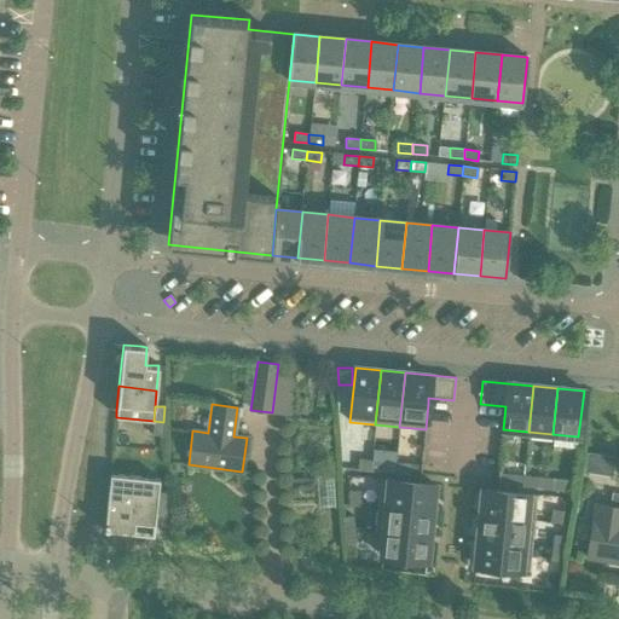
[(163,422),(154,421),(152,433),(152,435),(154,435),(161,437),(163,422)]
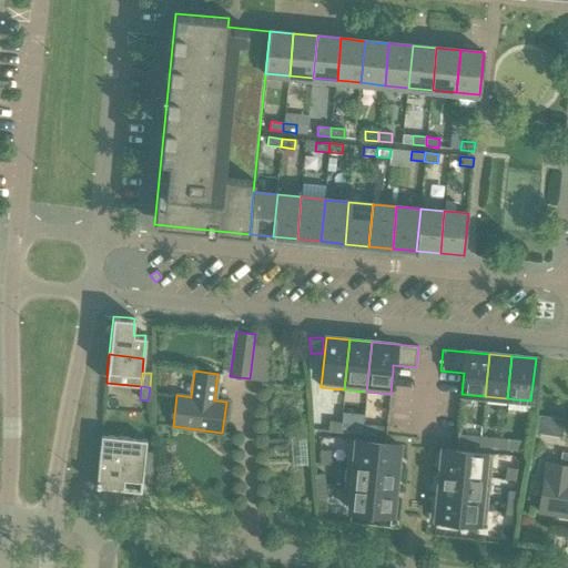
[(539,414),(537,432),(563,436),(565,418),(539,414)]
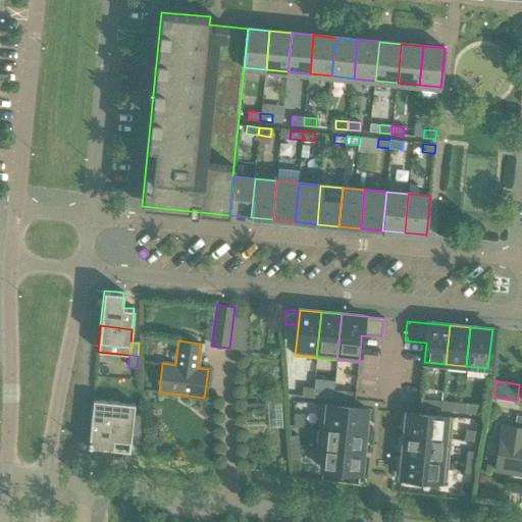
[(301,397),(312,398),(313,388),(302,387),(301,397)]
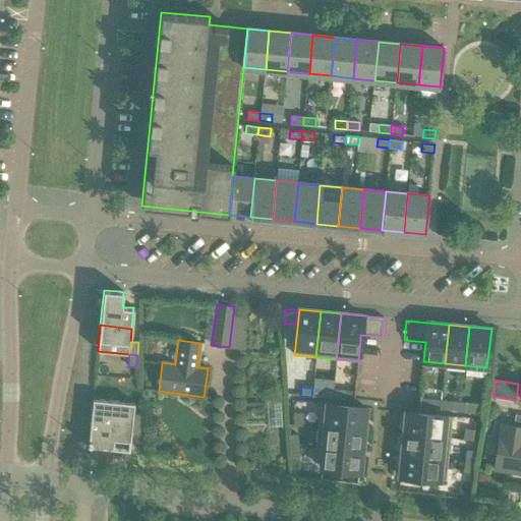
[(312,388),(311,397),(323,398),(324,389),(312,388)]
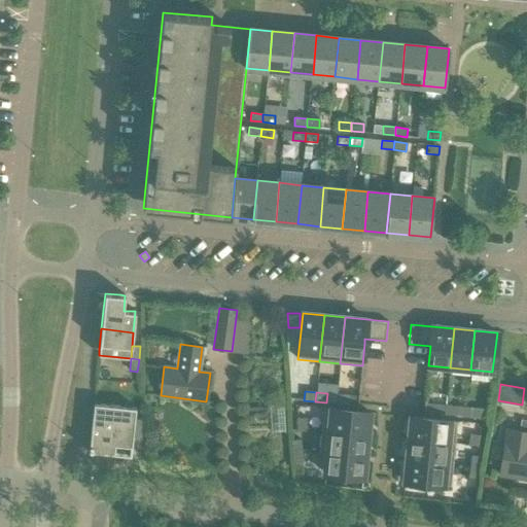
[(357,396),(347,395),(346,405),(356,406),(357,396)]
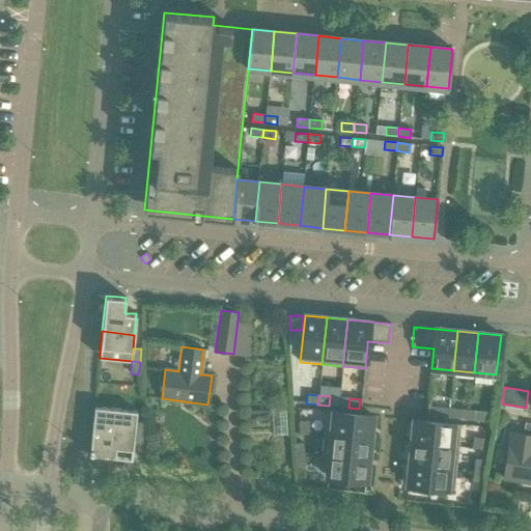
[(94,406),(92,429),(135,434),(136,423),(137,411),(94,406)]
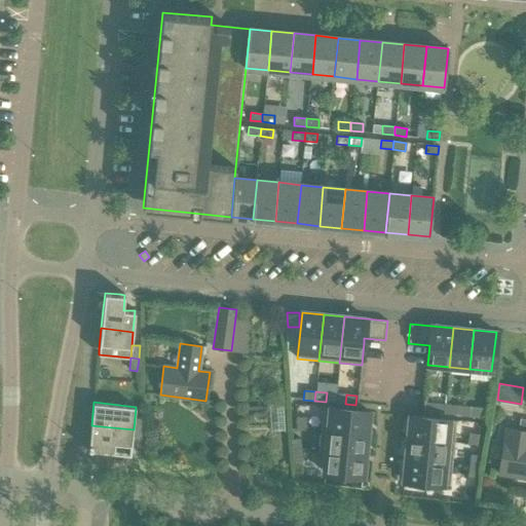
[(424,411),(435,412),(436,404),(424,403),(424,411)]
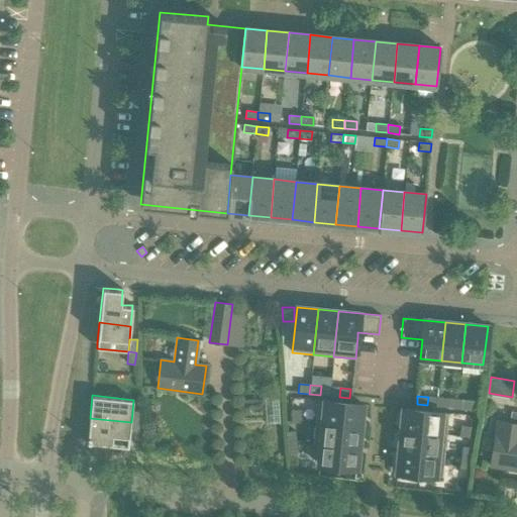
[(446,408),(457,409),(458,400),(447,399),(446,408)]
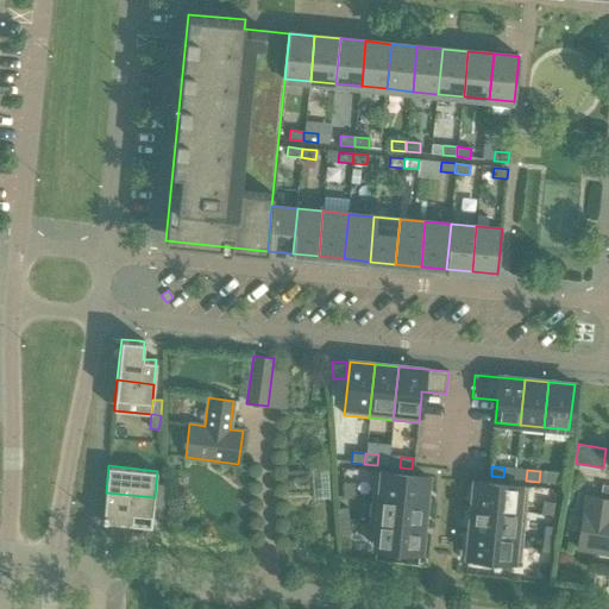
[(374,471),(371,497),(425,502),(427,477),(374,471)]
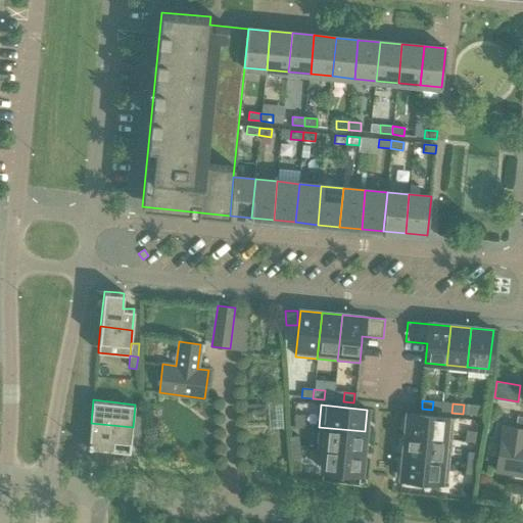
[(464,405),(463,414),(473,415),(474,406),(464,405)]
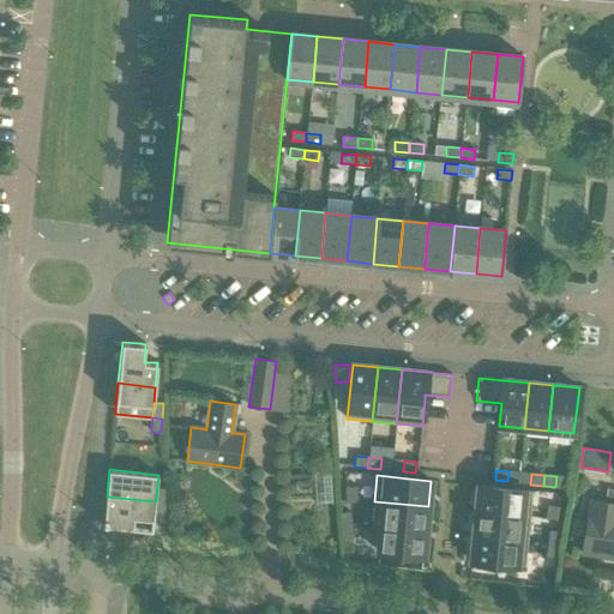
[(479,486),(476,511),(530,517),(533,492),(509,488),(479,486)]
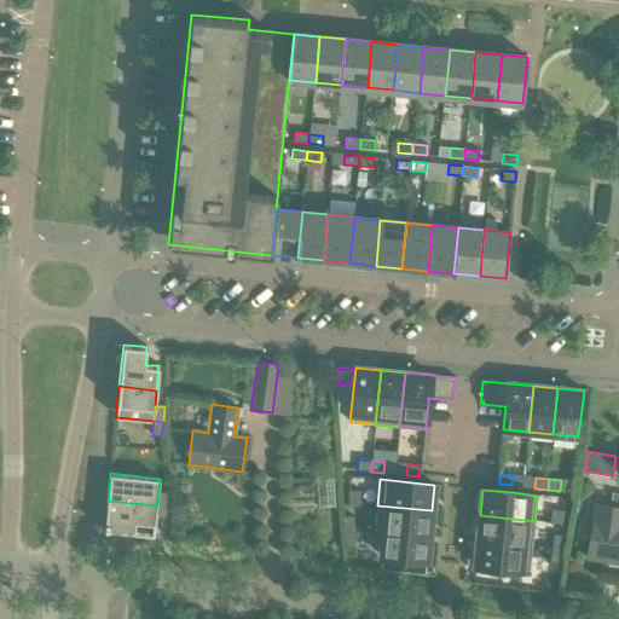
[(360,504),(359,491),(348,492),(350,504),(360,504)]
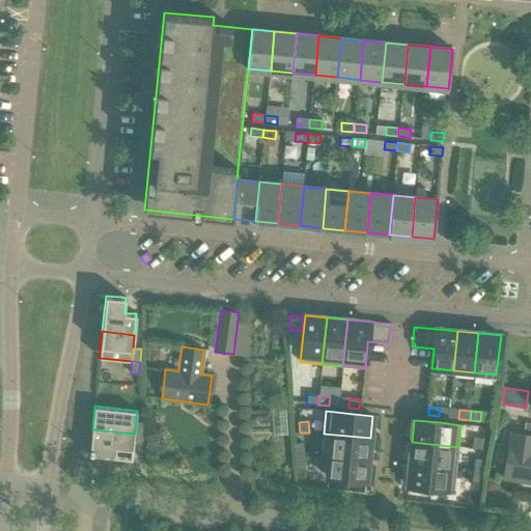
[(135,434),(143,435),(143,427),(144,423),(141,422),(136,422),(135,434)]
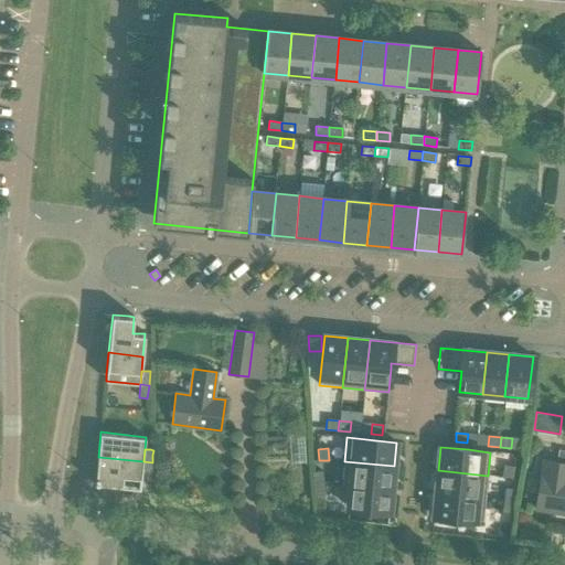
[(560,450),(558,449),(556,462),(544,460),(535,509),(555,512),(555,515),(564,516),(564,450),(560,450)]
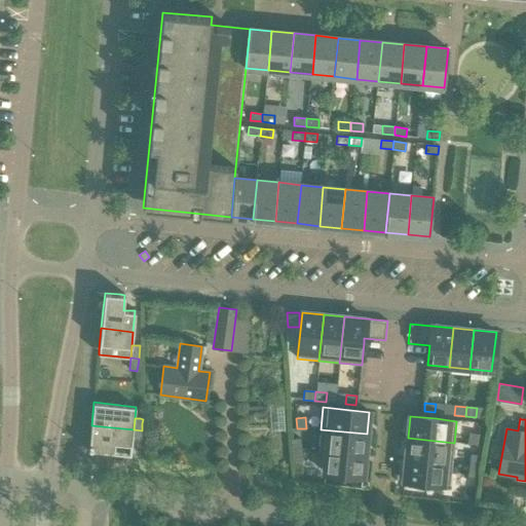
[(132,447),(134,429),(91,425),(91,426),(88,451),(90,451),(114,453),(130,455),(132,451),(132,447)]
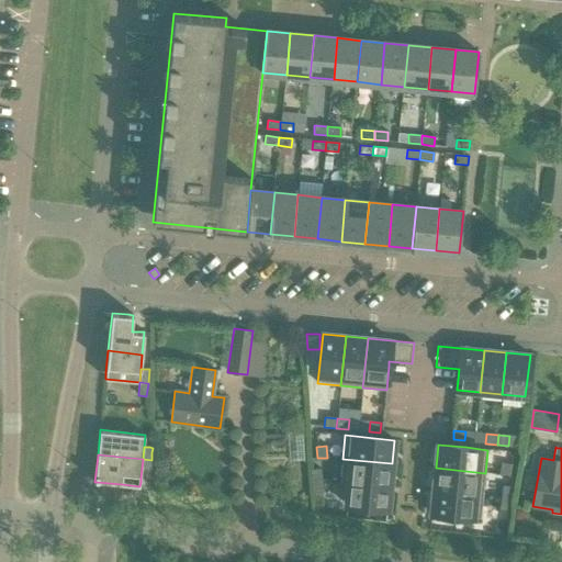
[(152,461),(152,460),(143,459),(141,478),(147,478),(152,478),(152,469),(152,461)]
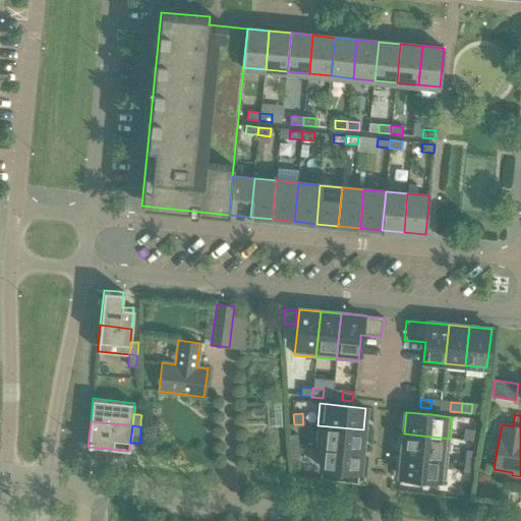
[(317,425),(315,446),(361,451),(363,429),(317,425)]
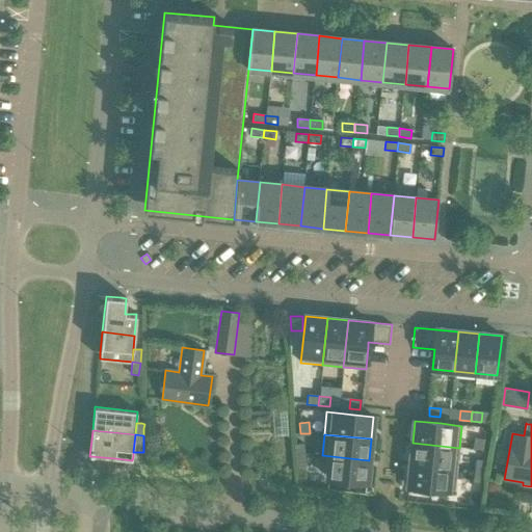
[(475,439),(473,449),(482,451),(483,440),(475,439)]
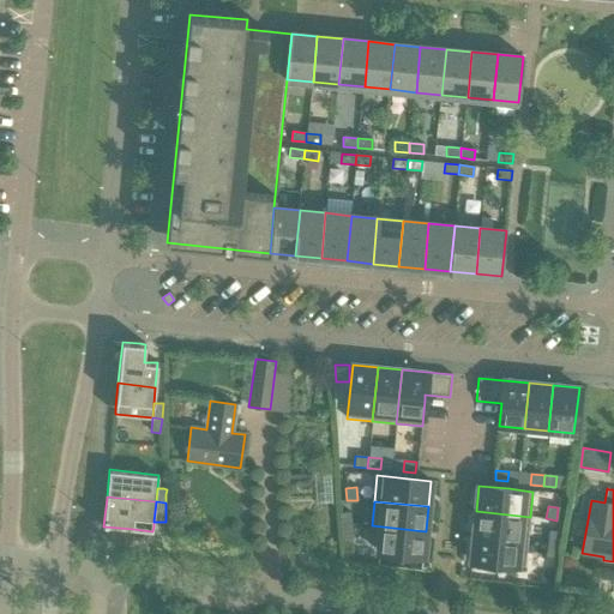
[(476,511),(474,536),(528,541),(530,517),(476,511)]
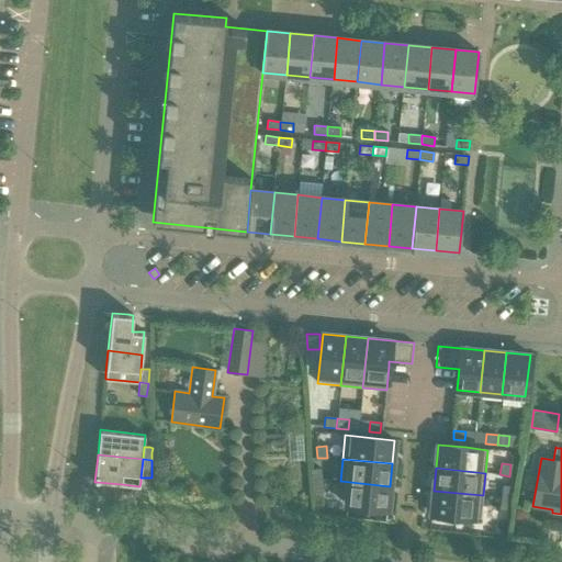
[(311,470),(312,481),(321,481),(321,469),(311,470)]
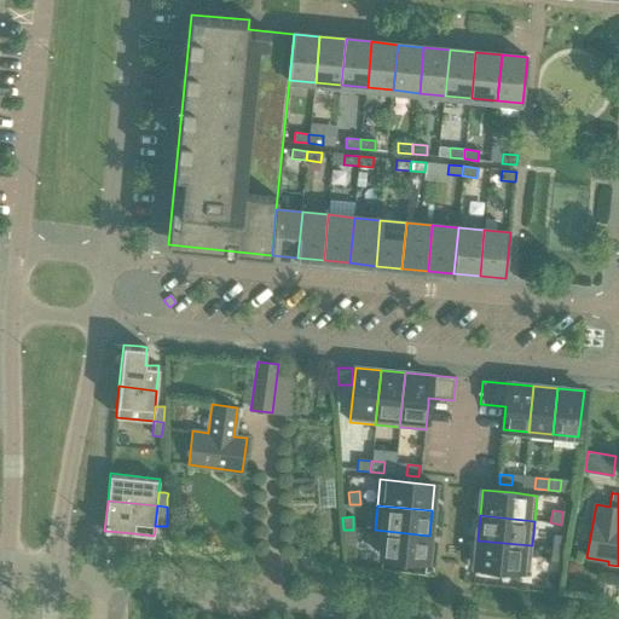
[(353,530),(343,530),(345,543),(354,542),(353,530)]
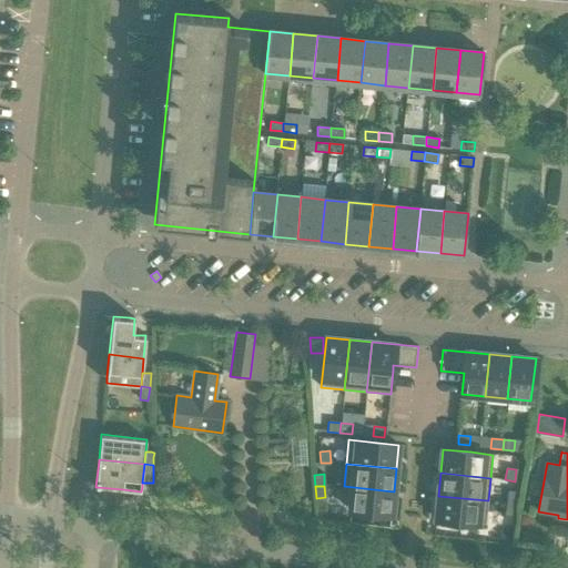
[(394,492),(344,486),(344,487),(352,488),(350,510),(392,515),(394,492)]
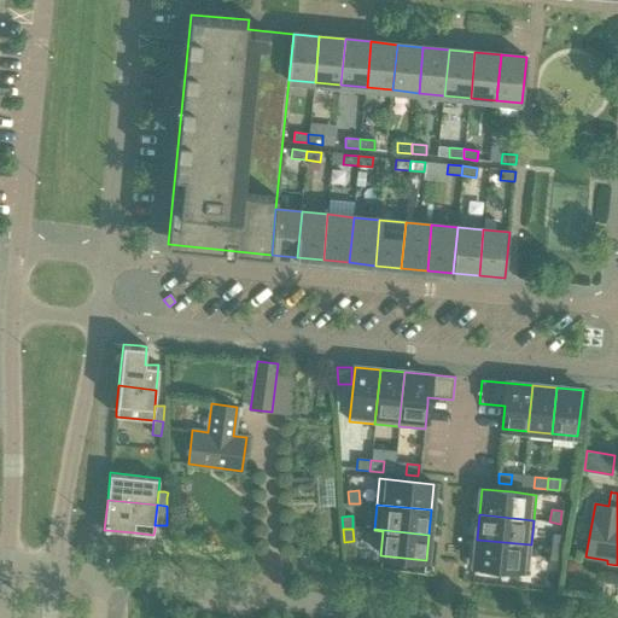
[(554,534),(552,547),(561,548),(564,536),(554,534)]
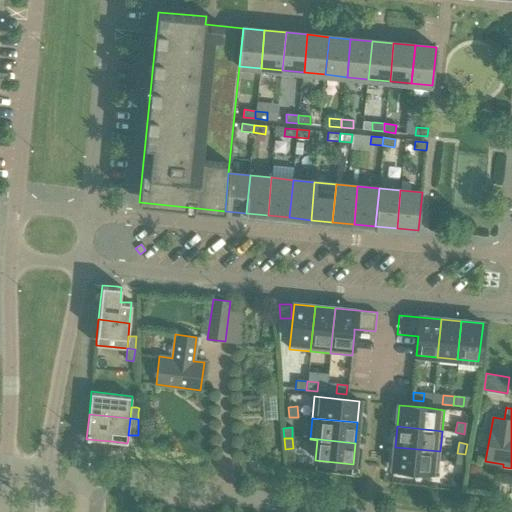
[(440,451),(395,447),(393,468),(438,472),(440,451)]
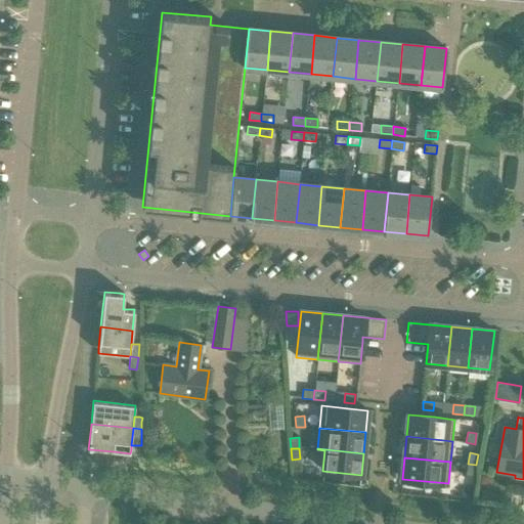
[(476,465),(468,464),(466,475),(475,476),(476,465)]
